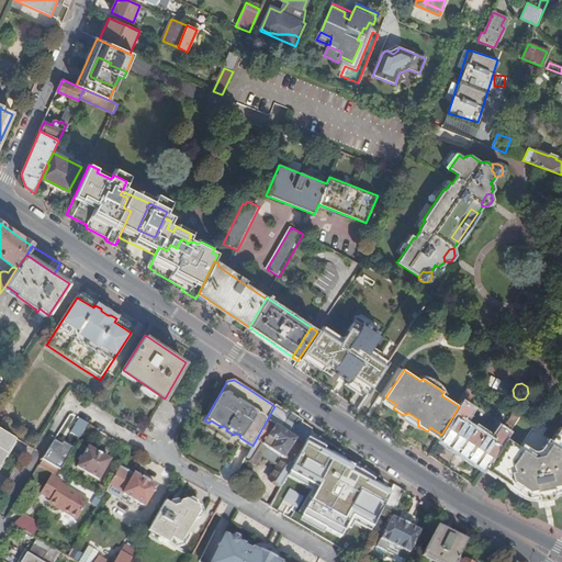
[(439,439),(485,470),(489,465),(506,438),(524,413),(516,409),(504,428),(501,427),(492,440),(475,429),(479,425),(474,422),(473,424),(469,422),(467,424),(463,422),(472,407),(468,404),(476,389),(471,386),(462,401),(462,402),(459,406),(441,435),(439,439)]
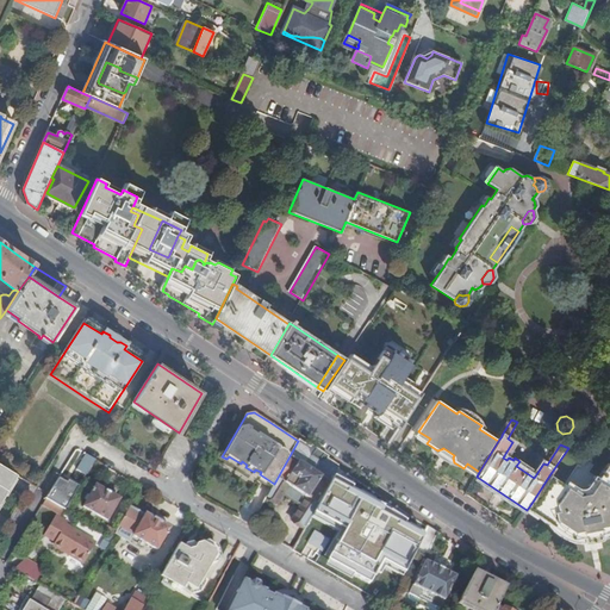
[(430,439),(418,431),(415,436),(427,443),(430,439)]
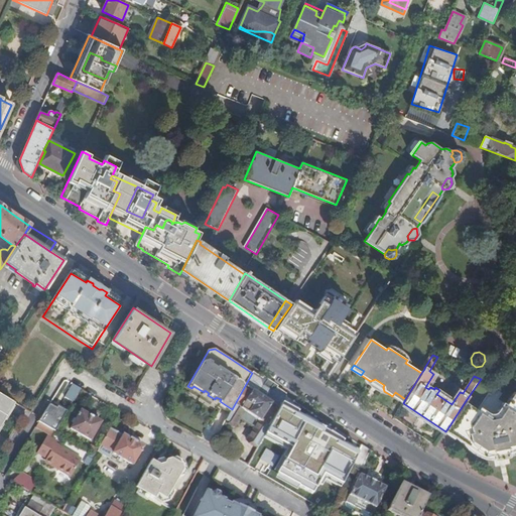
[(232,409),(226,420),(234,425),(241,414),(245,416),(243,419),(256,427),(247,440),(258,446),(264,434),(285,395),(275,389),(270,390),(265,386),(262,380),(252,373),(232,409)]
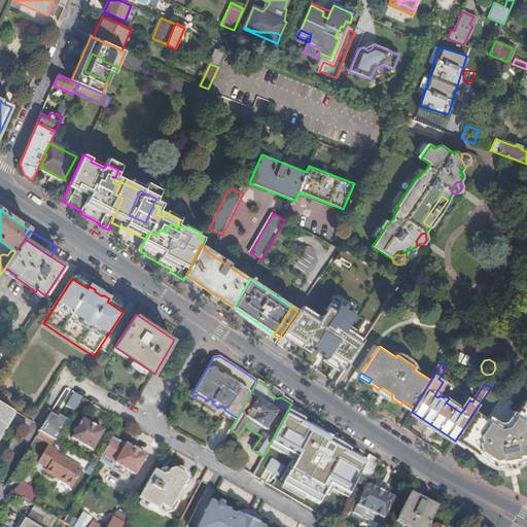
[(390,401),(392,399),(391,395),(392,393),(383,387),(381,388),(378,389),(376,391),(381,395),(385,398),(390,401)]
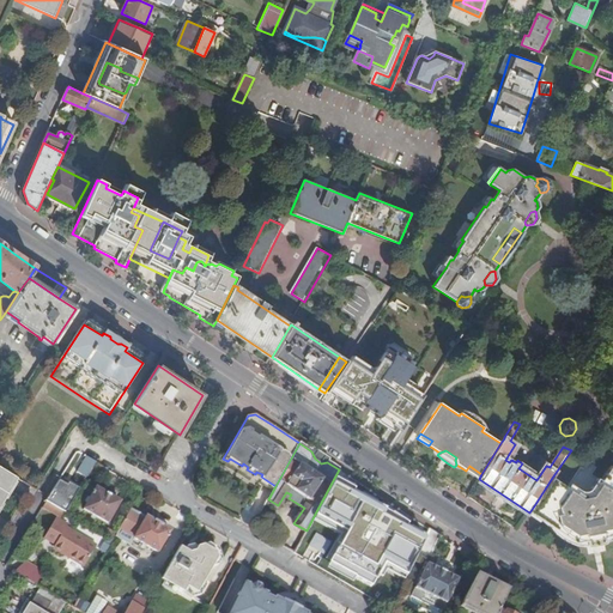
[(323,459),(311,451),(315,459),(321,463),(327,462),(323,459)]
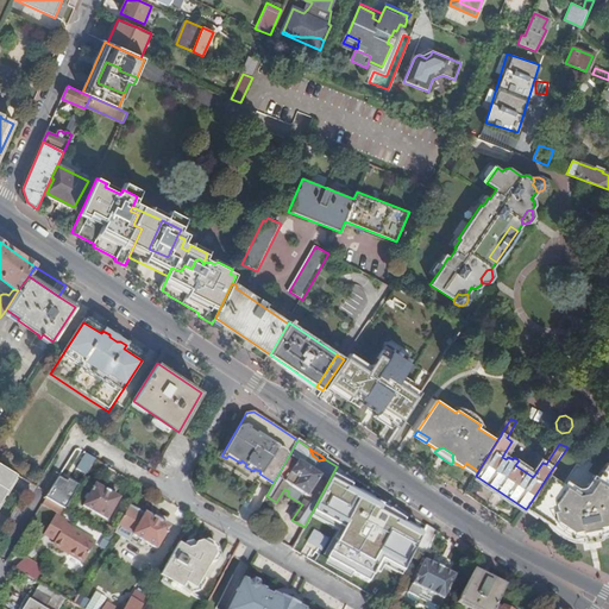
[(88,471),(98,458),(88,453),(80,466),(88,471)]
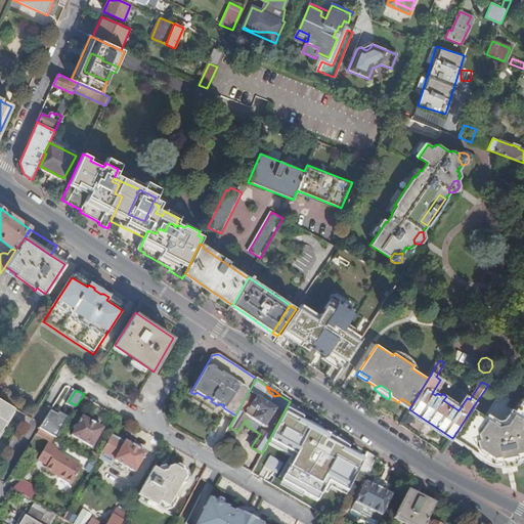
[(398,402),(409,409),(411,405),(401,398),(398,402)]
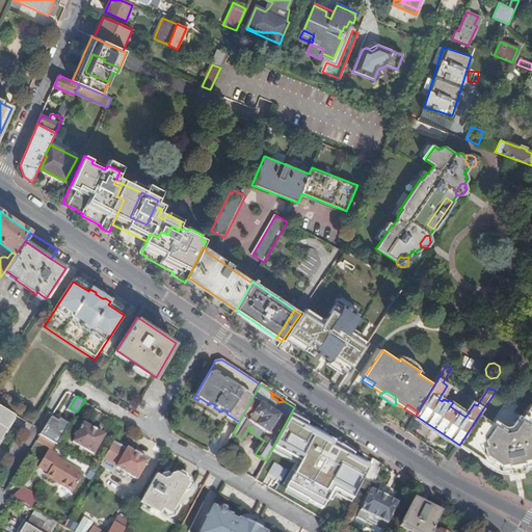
[(479,415),(462,441),(473,448),(501,467),(531,460),(531,458),(531,404),(523,418),(519,416),(513,424),(511,426),(508,427),(504,426),(495,420),(493,423),(479,415)]
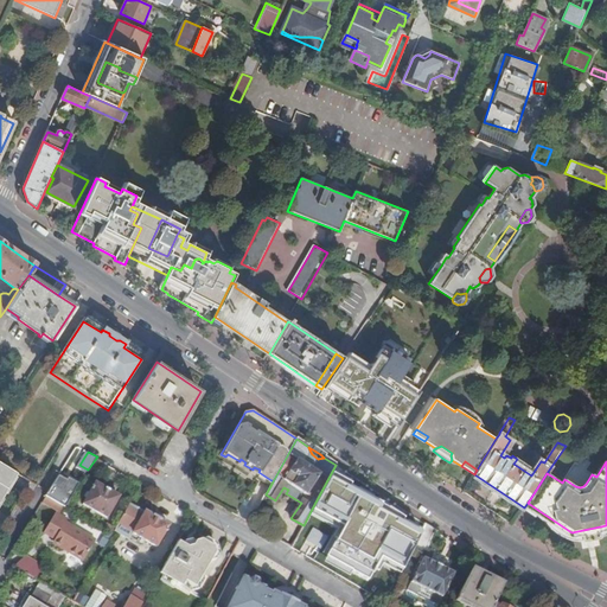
[(0,496),(16,472),(0,462),(0,496)]
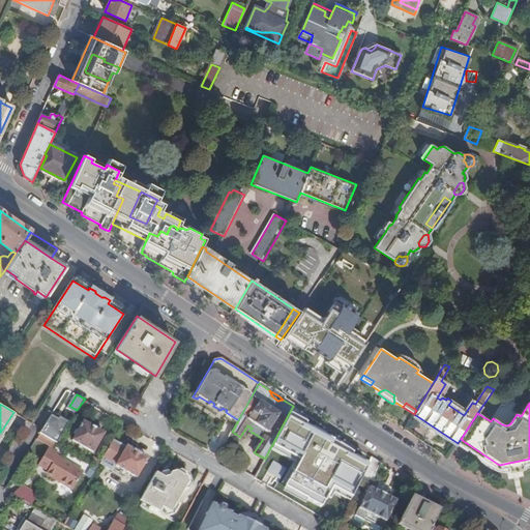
[(69,423),(53,413),(42,431),(40,434),(55,442),(57,443),(69,423)]
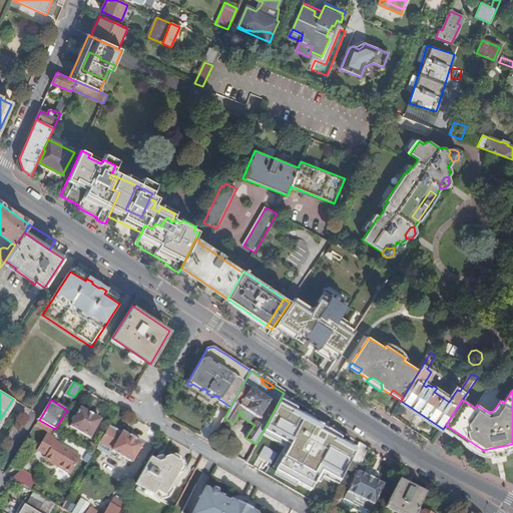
[(81,409),(71,427),(91,438),(101,421),(81,409)]
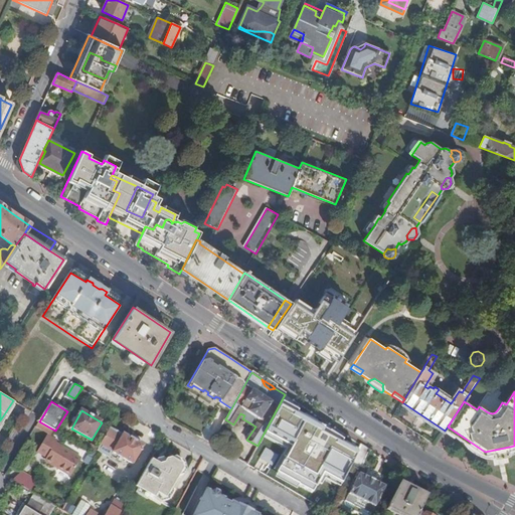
[(53,430),(39,421),(36,425),(50,435),(53,430)]
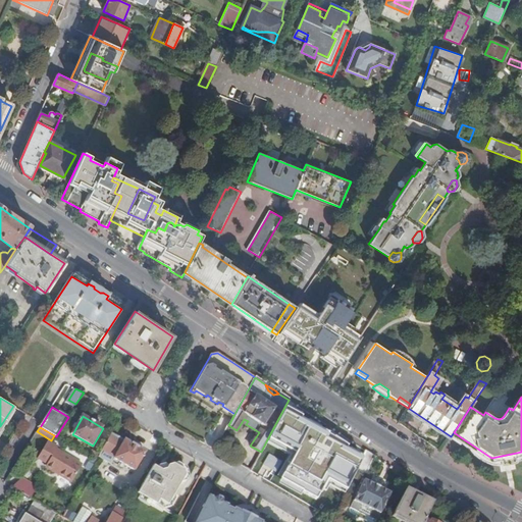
[(454,432),(451,436),(461,444),(464,439),(454,432)]
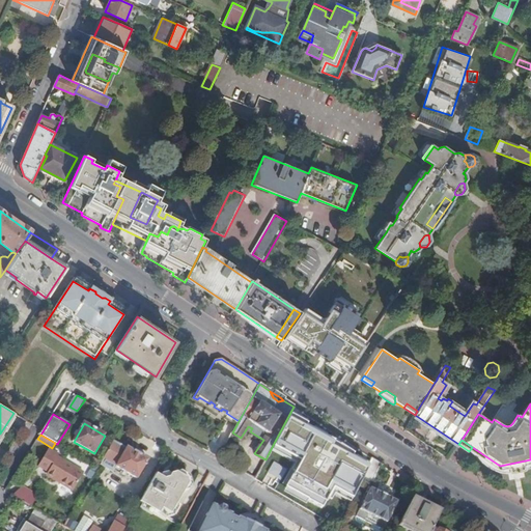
[(127,449),(114,442),(105,458),(116,466),(116,467),(137,479),(148,459),(128,448),(127,449)]
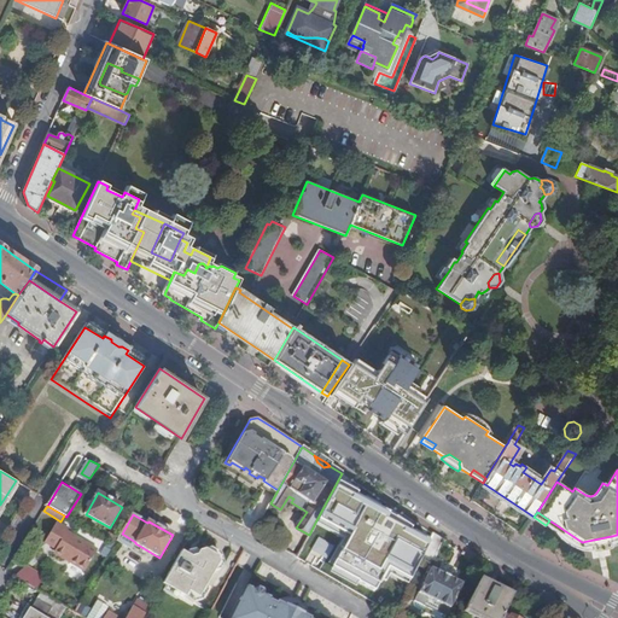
[(549,520),(546,525),(563,536),(566,535),(571,538),(571,540),(581,546),(590,544),(592,546),(610,542),(610,540),(617,538),(617,532),(617,535),(582,542),(549,520)]
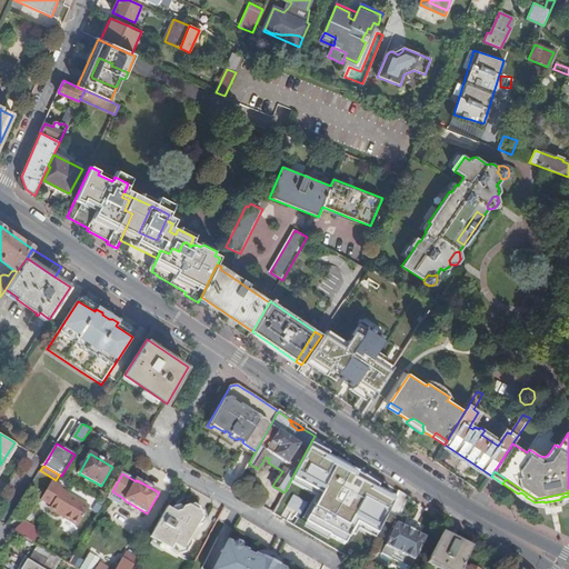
[(65,516),(63,518),(78,526),(90,507),(62,490),(63,487),(52,480),(41,499),(51,506),(51,507),(65,516)]
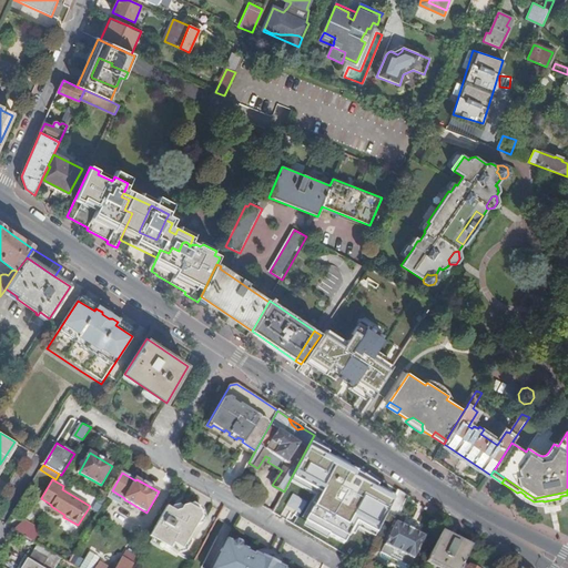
[(105,501),(110,494),(102,489),(98,497),(105,501)]
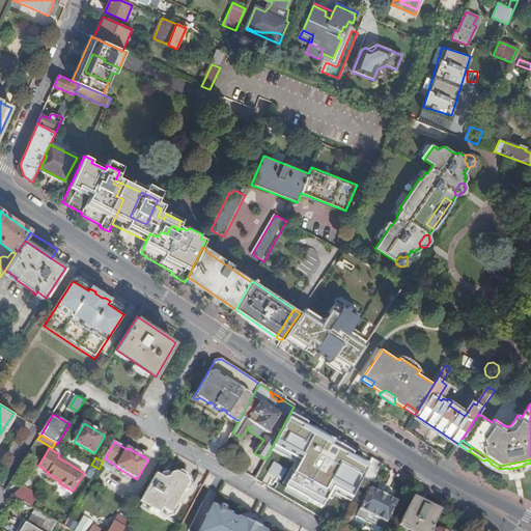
[(382,465),(374,459),(362,483),(370,486),(382,465)]
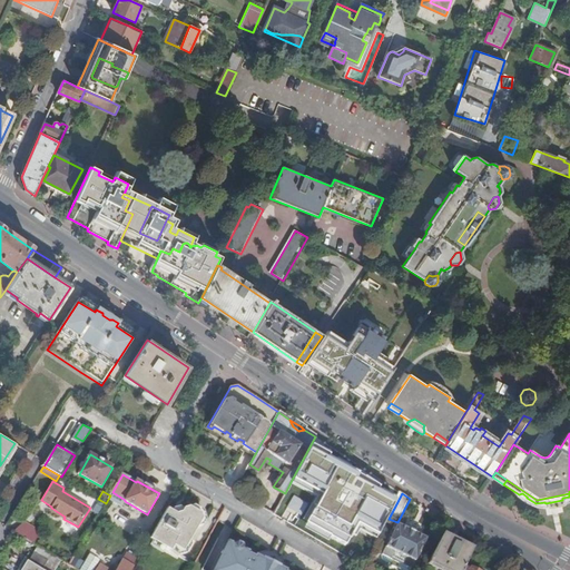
[(94,512),(99,516),(106,503),(100,501),(94,512)]
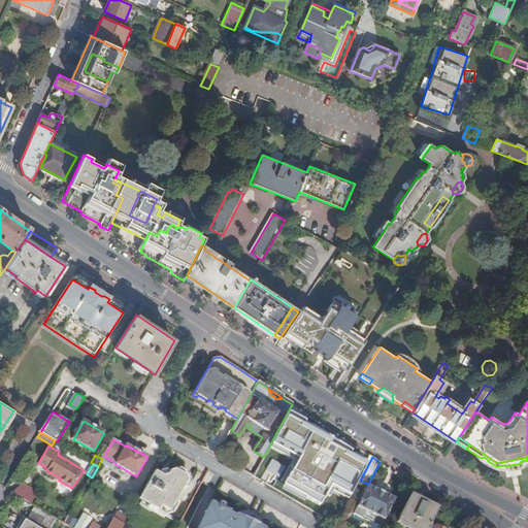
[(165,476),(156,471),(139,500),(160,512),(162,507),(171,512),(185,489),(189,488),(192,482),(190,473),(182,468),(171,472),(169,475),(165,476)]
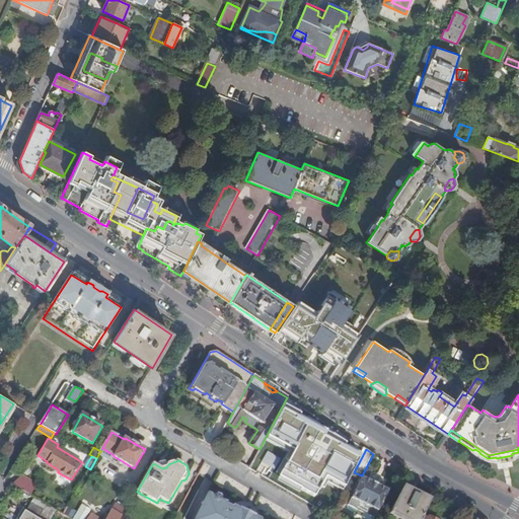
[(45,464),(58,472),(59,470),(47,462),(45,464)]
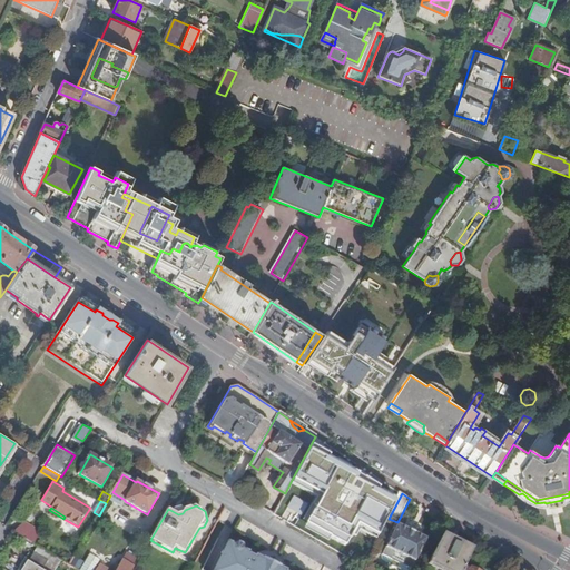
[(21,537),(29,526),(23,522),(15,532),(21,537)]
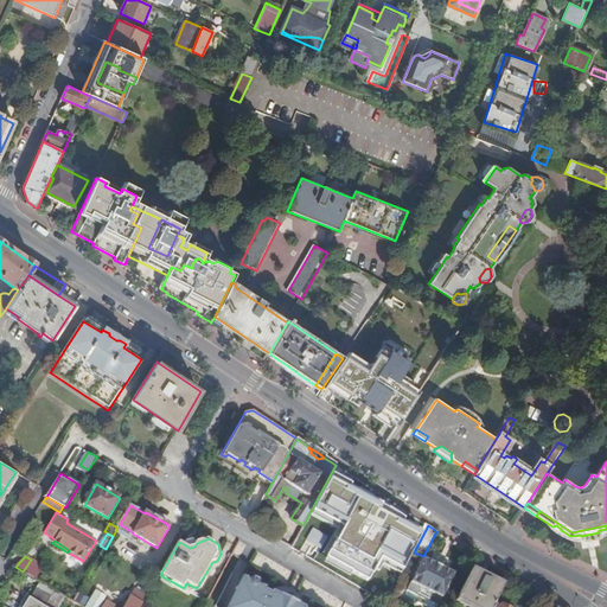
[(23,572),(36,579),(43,567),(31,560),(23,572)]
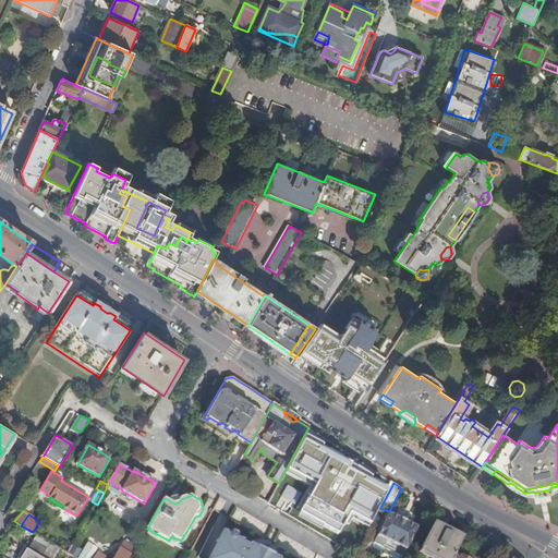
[(416,529),(389,514),(378,535),(407,549),(416,529)]
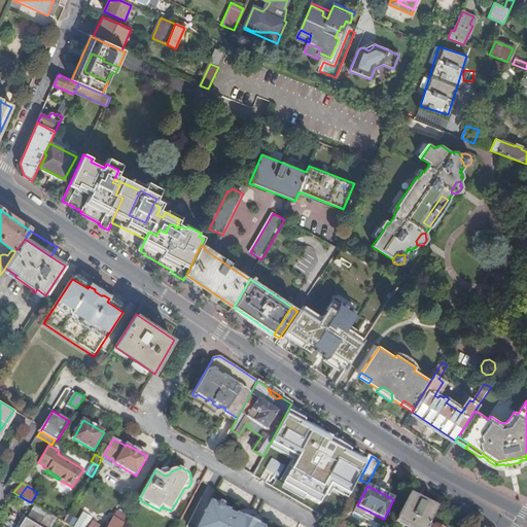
[(434,514),(436,511),(409,497),(403,506),(414,513),(417,504),(434,514)]
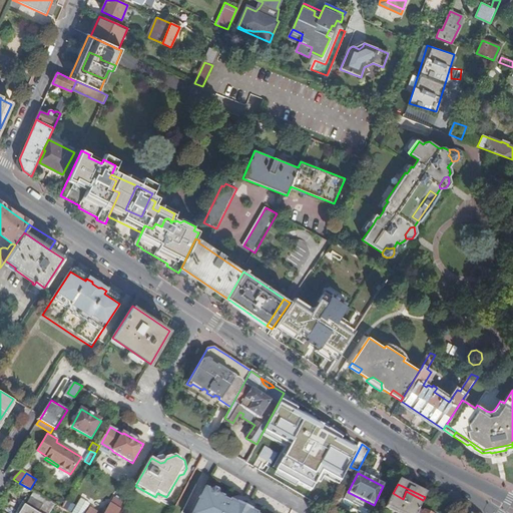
[(227,502),(226,501),(222,500),(223,498),(217,495),(214,496),(209,494),(208,491),(202,488),(189,512),(252,512),(248,511),(248,512),(235,505),(236,504),(228,501),(227,502)]
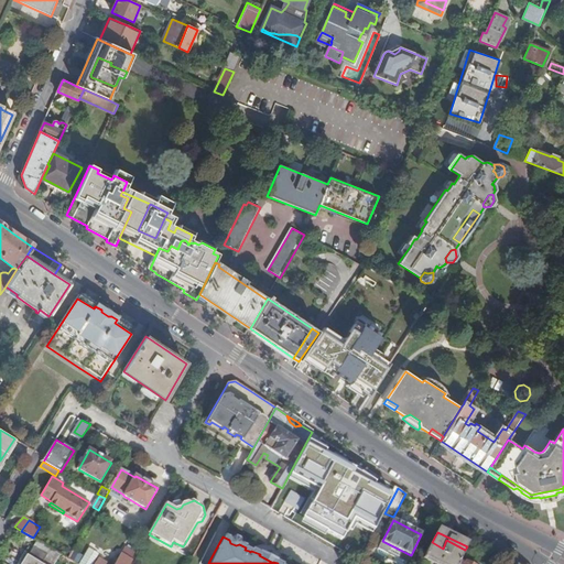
[(463,555),(465,550),(446,540),(443,549),(432,542),(425,555),(442,563),(457,563),(459,562),(463,555)]
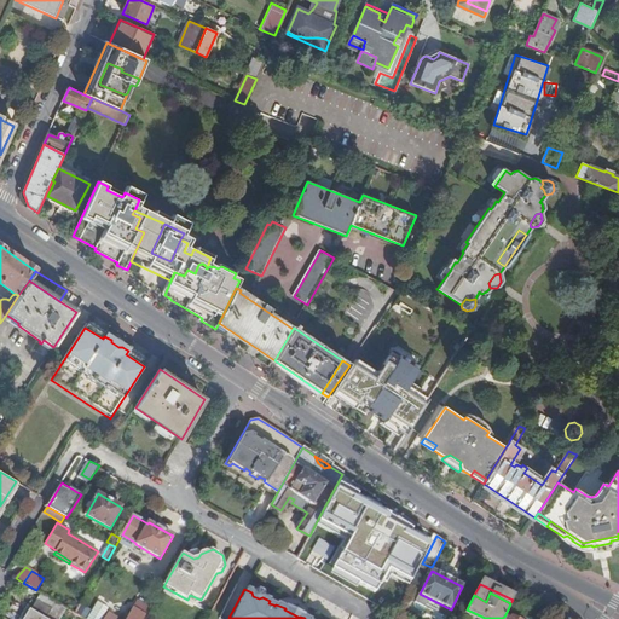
[(46,618),(52,609),(36,600),(24,618),(46,618)]
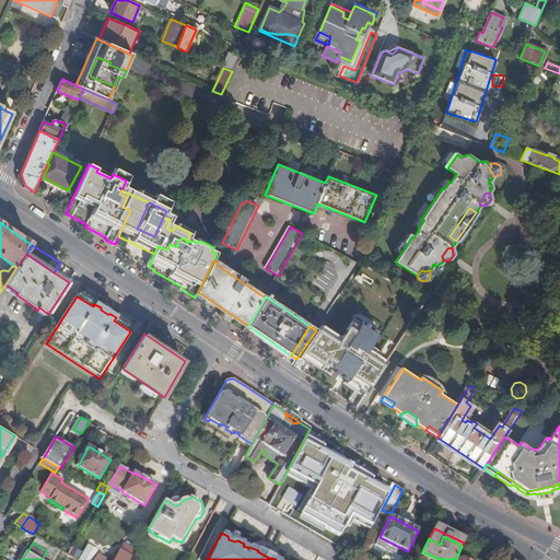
[(93,559),(98,551),(89,545),(79,559),(93,559)]
